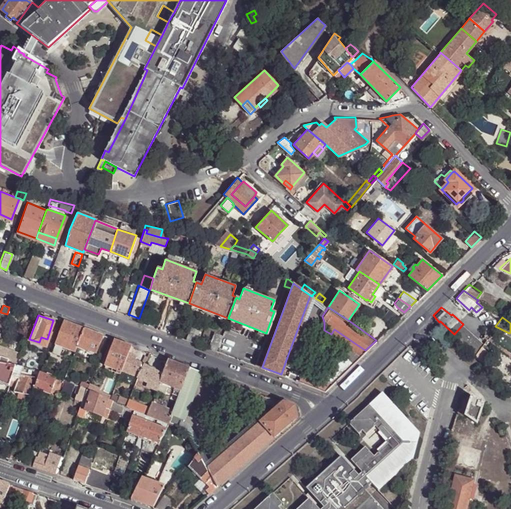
[(83,326),(63,318),(54,341),(55,342),(62,345),(75,349),(83,326)]
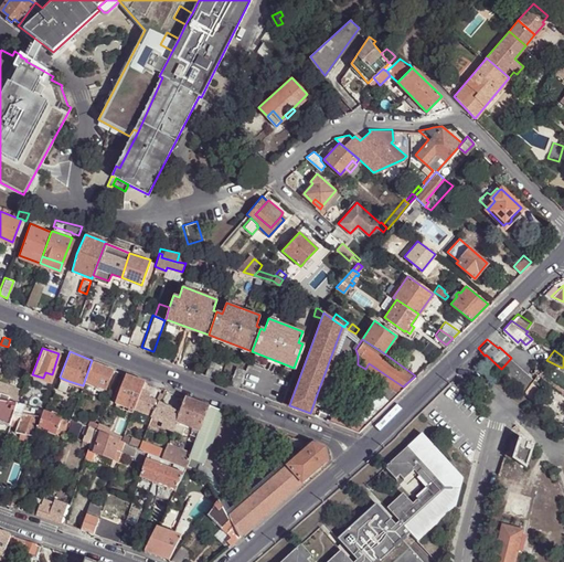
[(489,371),(493,364),(487,358),(481,363),(489,371)]
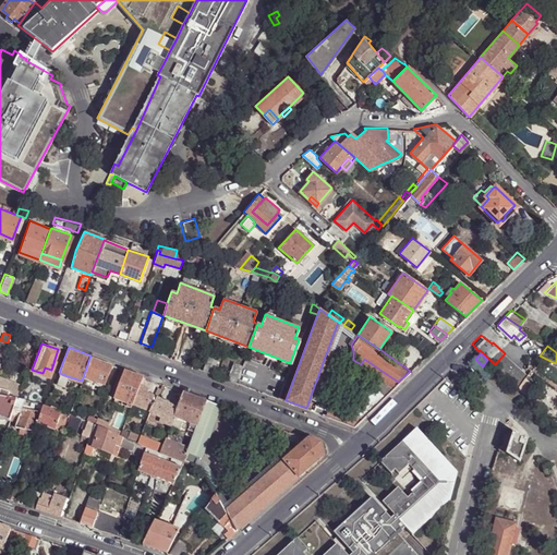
[(495,364),(519,385),(528,374),(505,353),(495,364)]
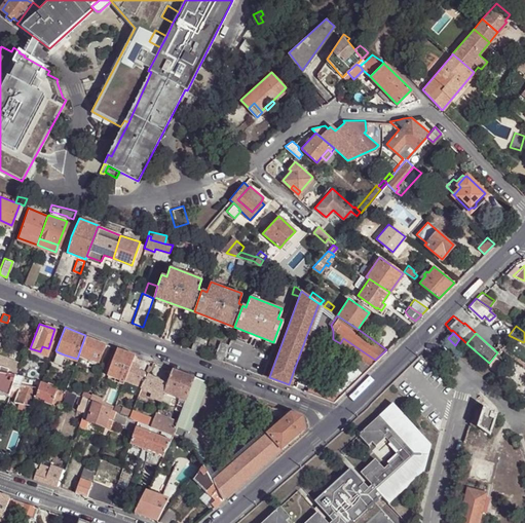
[(191,347),(200,350),(204,337),(196,334),(191,347)]
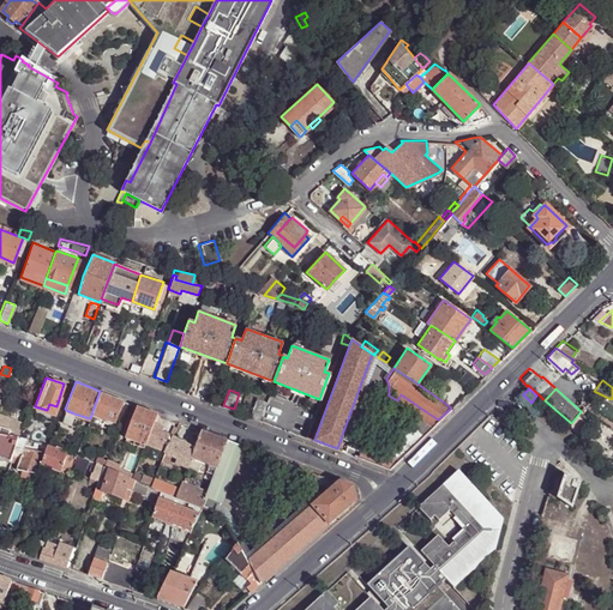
[(122,399),(100,391),(90,418),(89,420),(101,424),(104,416),(115,421),(122,399)]
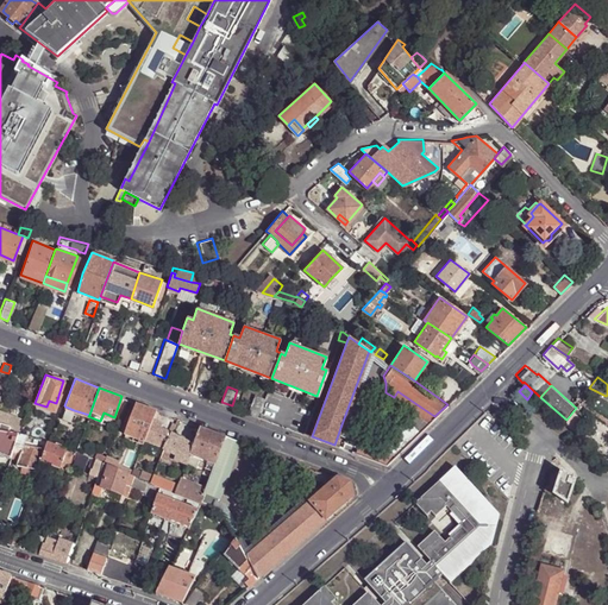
[(248,413),(258,415),(264,397),(255,394),(248,413)]
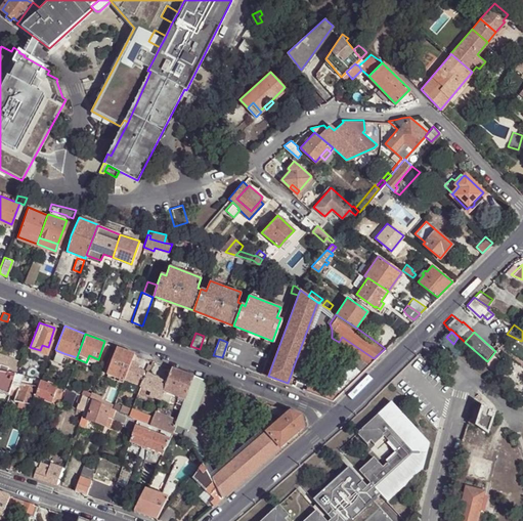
[(134,352),(118,346),(107,373),(120,377),(119,379),(118,379),(115,386),(121,387),(124,378),(131,360),(134,352)]
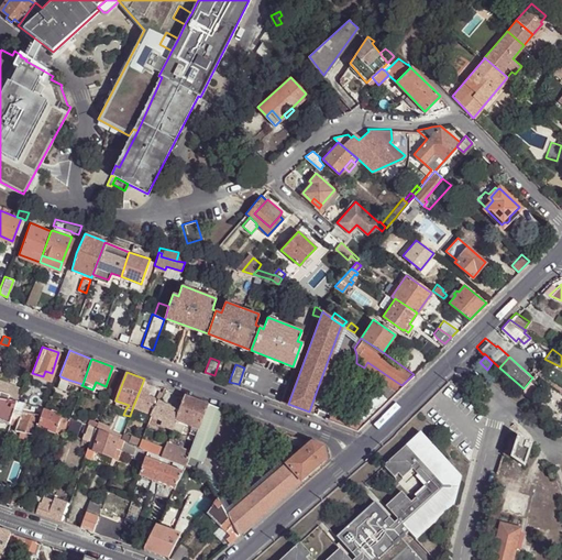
[(66,387),(68,380),(61,376),(57,385),(66,387)]
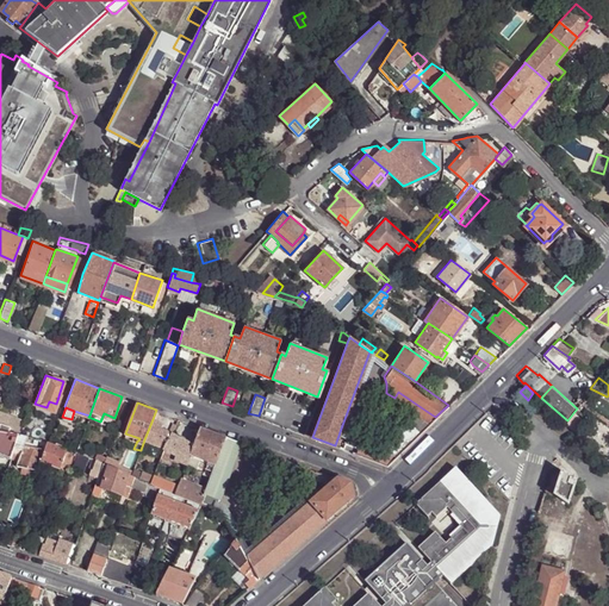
[(430,422),(435,417),(421,407),(392,436),(404,448),(430,422)]
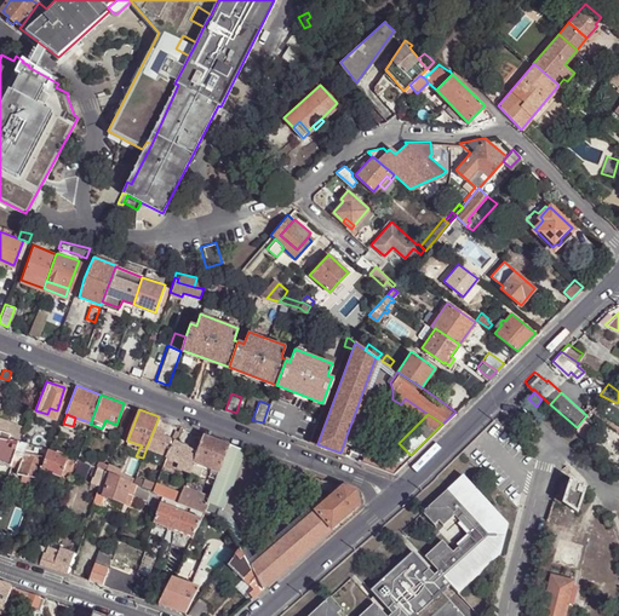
[(18,439),(23,425),(10,420),(6,431),(4,437),(18,439)]
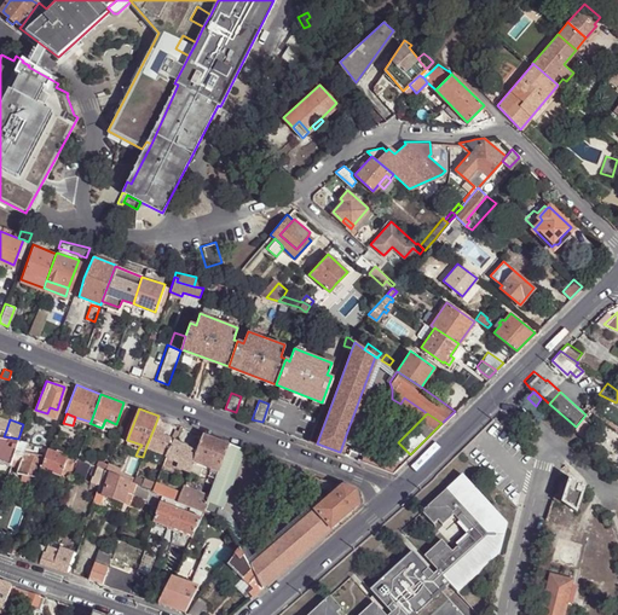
[(165,429),(155,425),(146,446),(165,453),(171,437),(163,434),(165,429)]
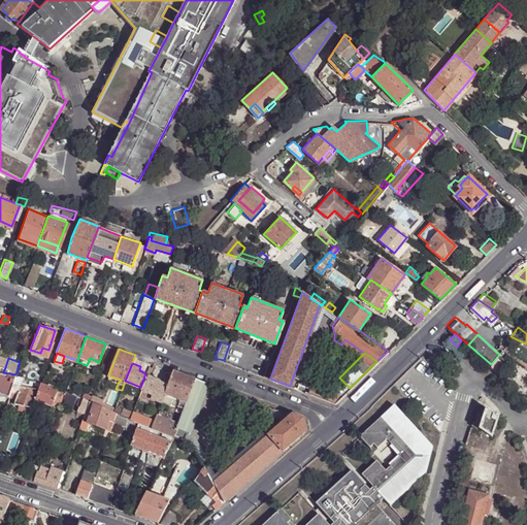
[(0,392),(7,396),(11,386),(15,375),(15,374),(3,372),(5,367),(0,366),(0,392)]
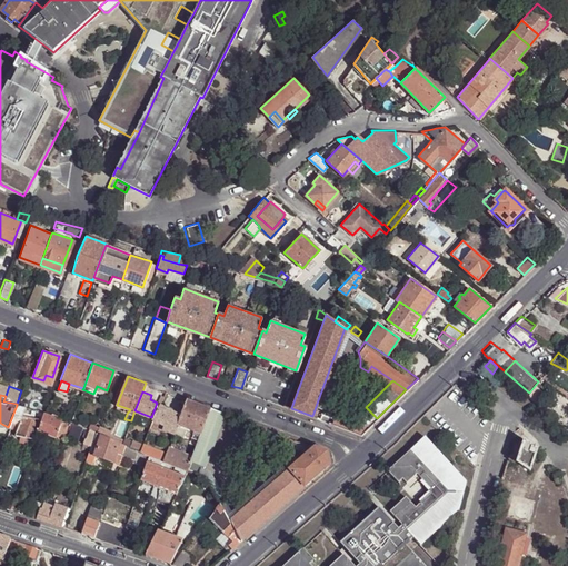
[(375,420),(375,419),(370,415),(360,424),(322,410),(326,399),(319,397),(312,416),(342,427),(361,434),(366,428),(375,420)]
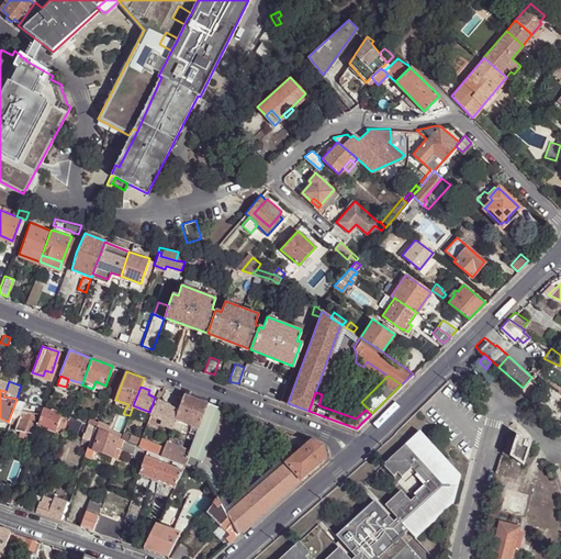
[(179,409),(171,427),(179,431),(183,421),(190,423),(198,426),(208,401),(184,393),(179,409)]
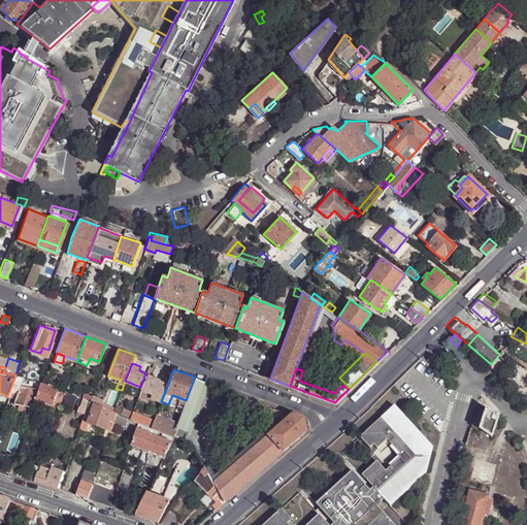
[(150,374),(145,373),(140,387),(142,388),(150,374)]
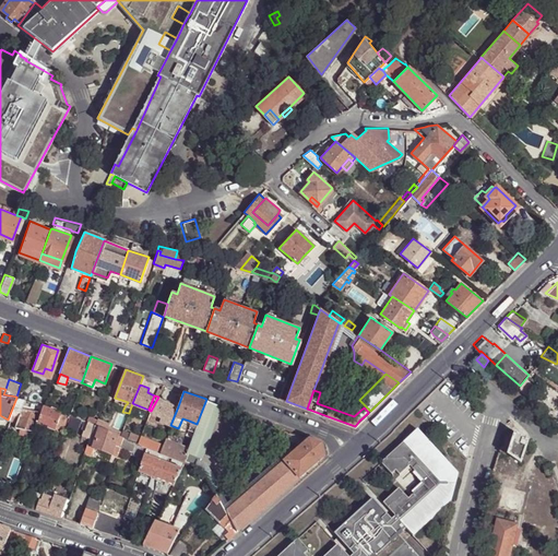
[(178,406),(158,397),(151,411),(156,414),(155,416),(158,417),(159,415),(161,416),(159,421),(170,425),(178,406)]
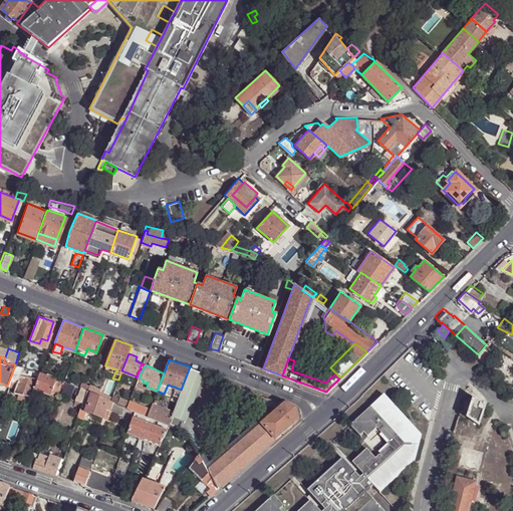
[(22,366),(15,365),(11,375),(18,378),(20,374),(20,371),(22,366)]
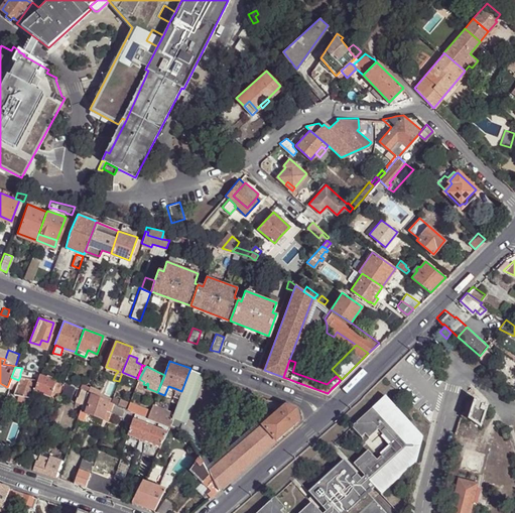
[(40,374),(41,372),(22,368),(20,373),(23,374),(26,373),(26,376),(38,377),(40,374)]
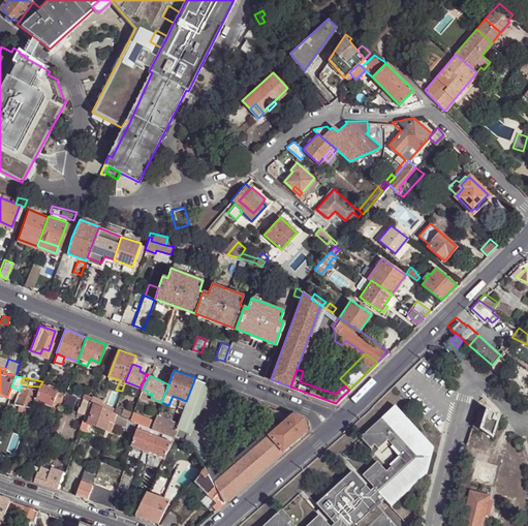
[(209,383),(195,377),(186,401),(182,412),(178,423),(176,428),(190,433),(209,383)]
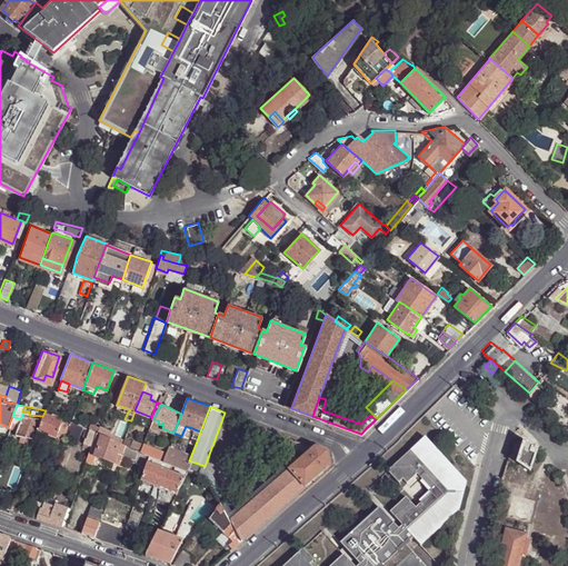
[(56,435),(63,438),(67,429),(67,428),(61,426),(60,426),(61,419),(45,413),(42,416),(42,418),(38,429),(56,436),(56,435)]
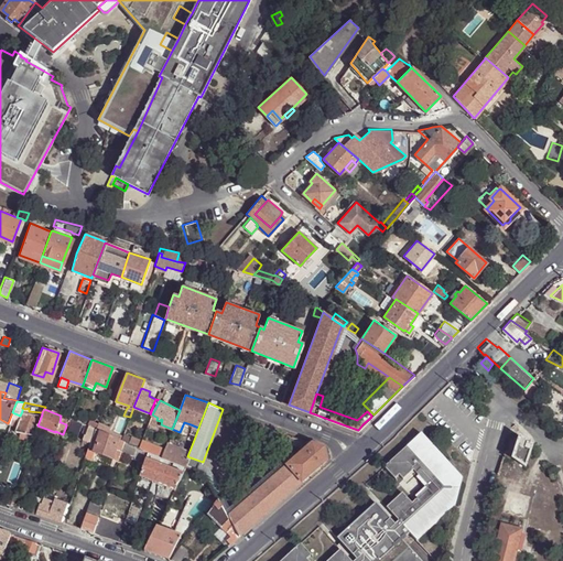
[(17,430),(35,434),(38,425),(42,414),(22,411),(20,416),(15,430),(17,430)]
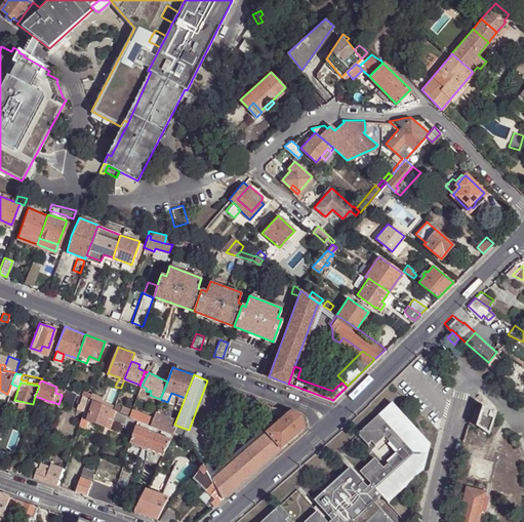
[(18,387),(11,384),(7,394),(9,394),(7,399),(14,400),(18,387)]
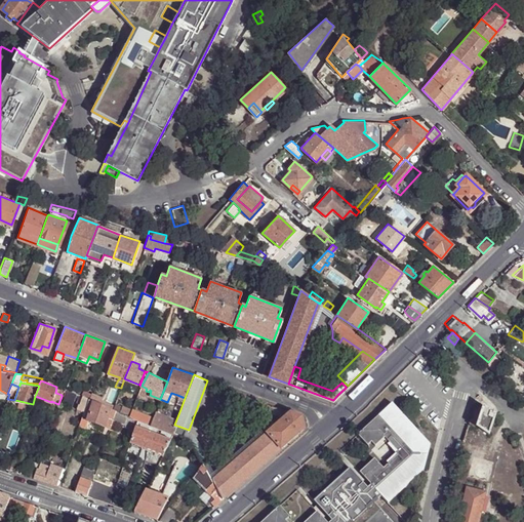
[(89,398),(91,392),(83,388),(81,394),(82,395),(89,398)]
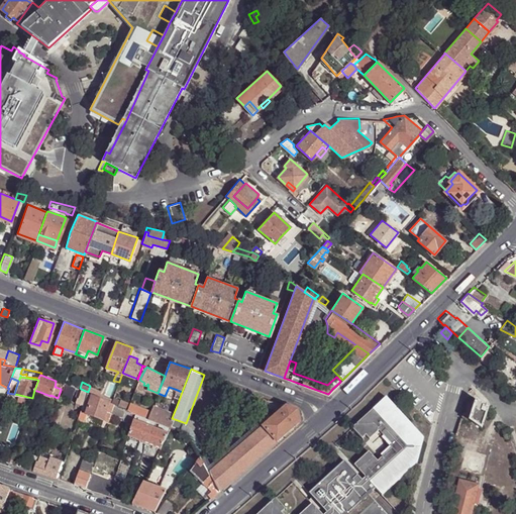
[(84,401),(88,392),(81,389),(78,398),(84,401)]
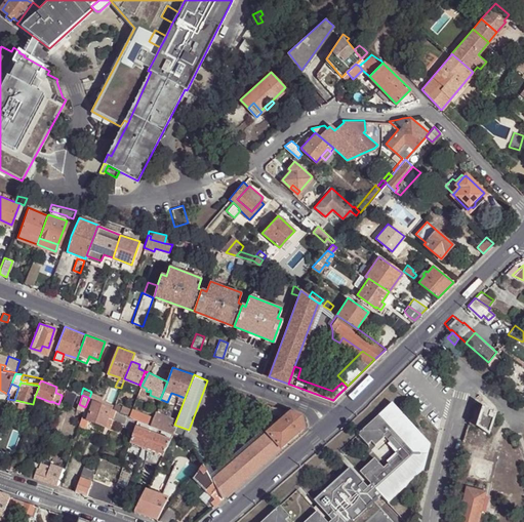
[(180,409),(185,398),(177,395),(173,407),(180,409)]
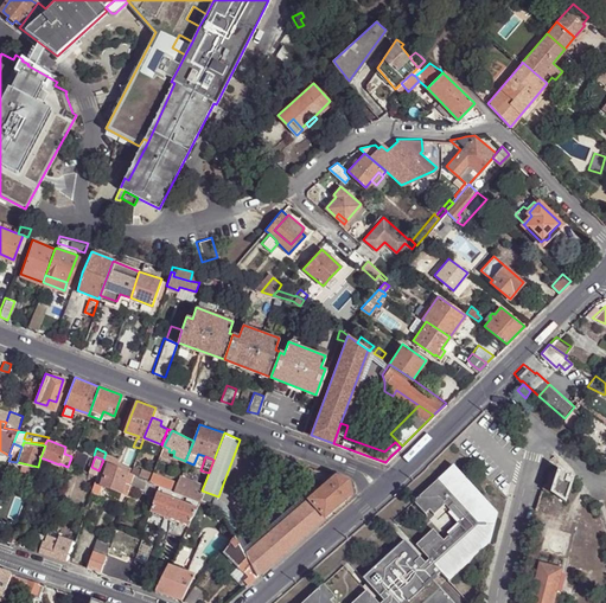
[(131,472),(103,460),(99,470),(91,492),(99,494),(102,483),(125,492),(127,492),(129,482),(133,474),(131,472)]
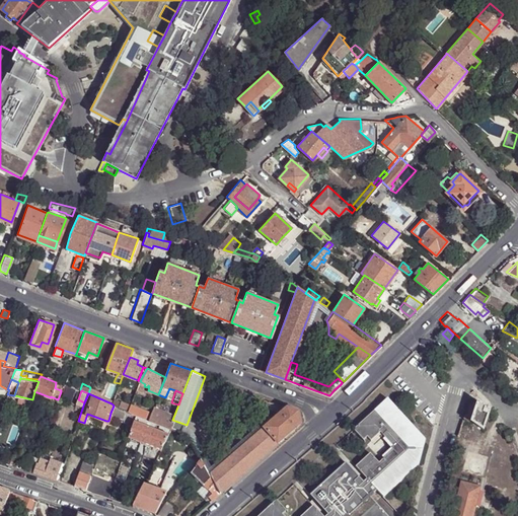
[(13,403),(30,407),(32,399),(15,395),(13,403)]
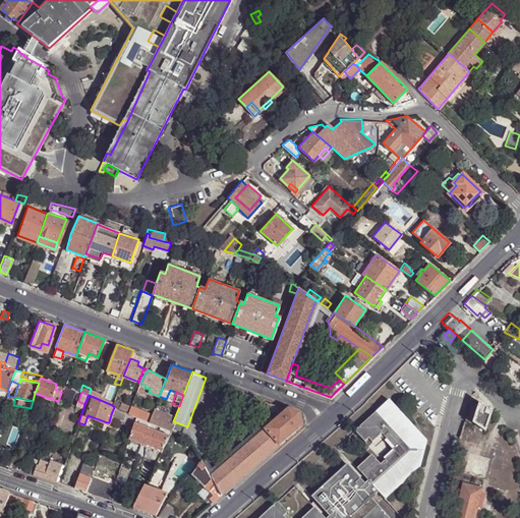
[(355,467),(366,479),(377,491),(383,497),(418,465),(424,440),(388,399),(353,429),(357,435),(361,430),(367,438),(371,442),(384,429),(387,432),(383,436),(385,438),(384,440),(392,449),(383,457),(384,459),(379,463),(369,454),(355,467)]
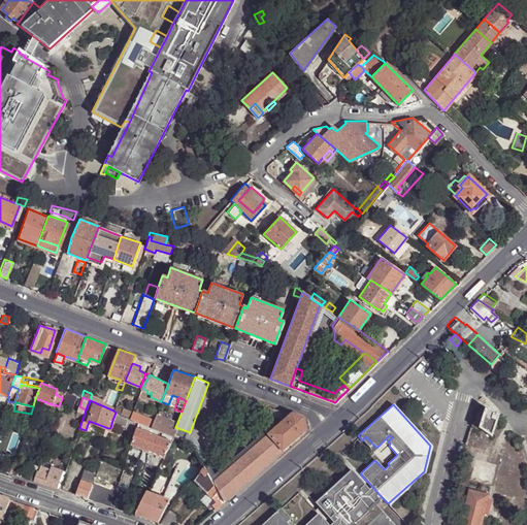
[(479,427),(486,407),(480,405),(472,425),(475,426),(475,428),(479,429),(479,427)]
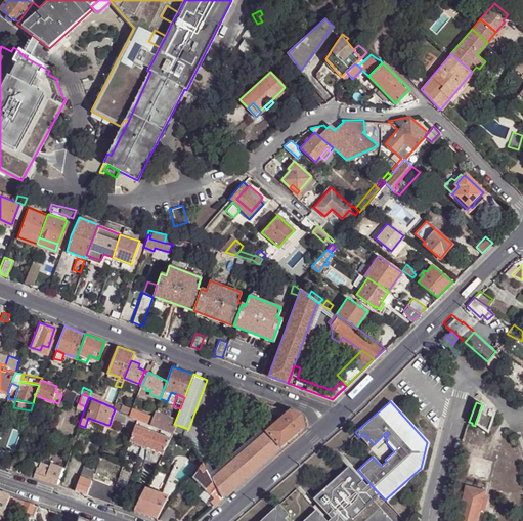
[(129,415),(132,407),(122,404),(119,410),(128,415),(129,415)]
